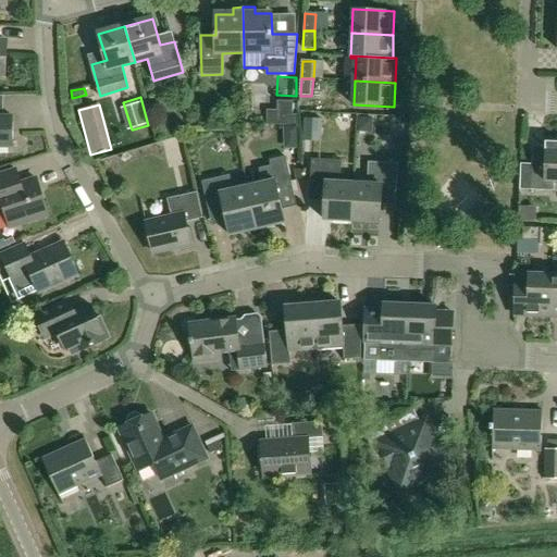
[(282,125),(301,125),(300,108),(282,108),(282,125)]
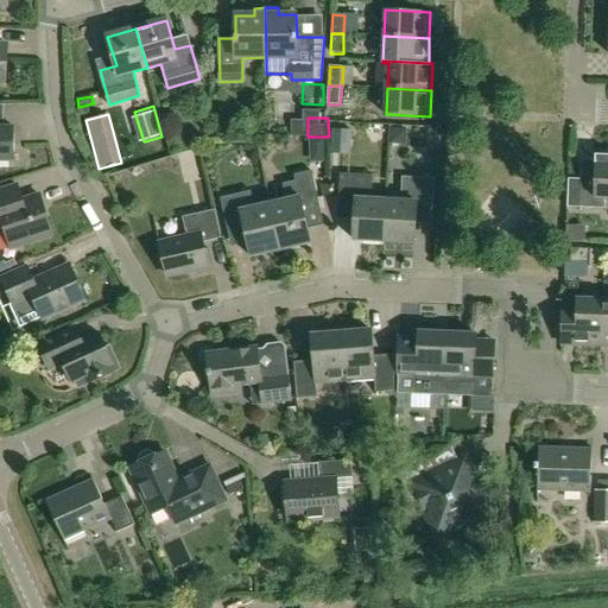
[(0,160),(14,162),(14,127),(0,127),(0,160)]
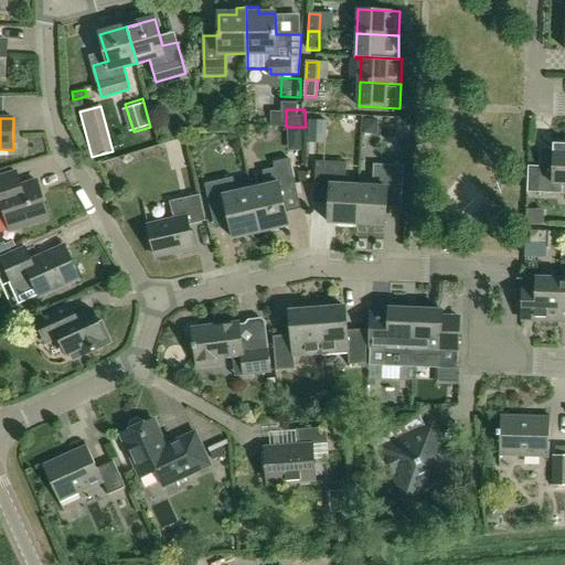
[(365,119),(364,132),(373,134),(379,129),(379,120),(365,119)]
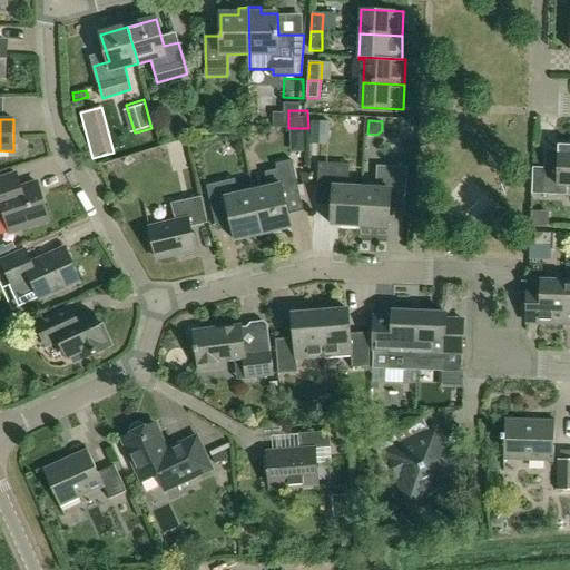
[(151,128),(136,133),(139,144),(155,139),(151,128)]
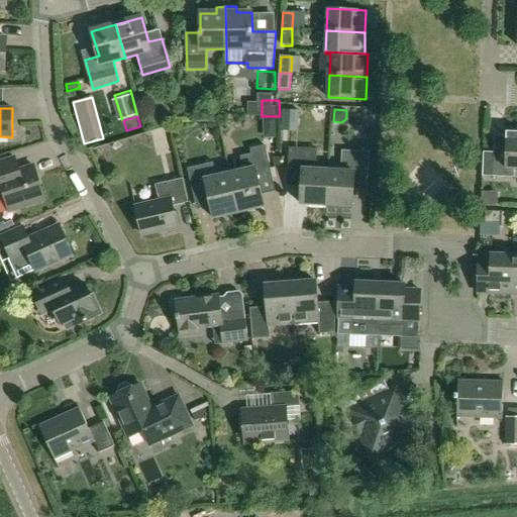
[(266,139),(278,138),(277,117),(265,118),(266,139)]
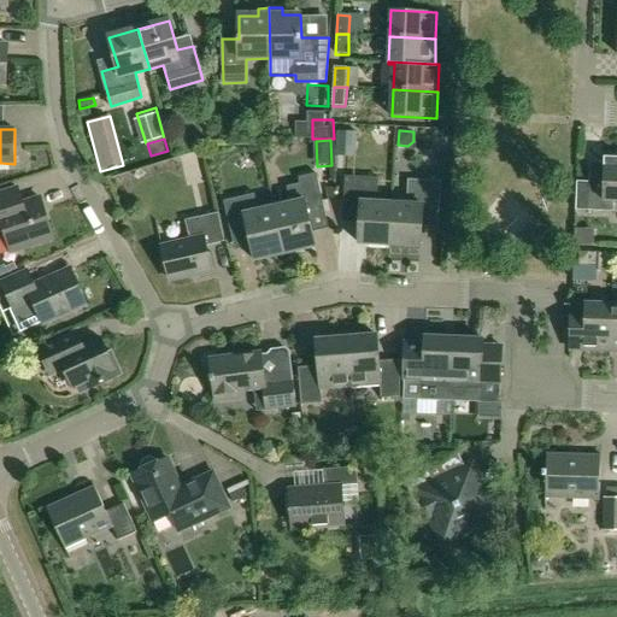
[(613,201),(616,200),(616,153),(605,153),(604,182),(576,181),(575,210),(603,211),(613,212),(613,201)]
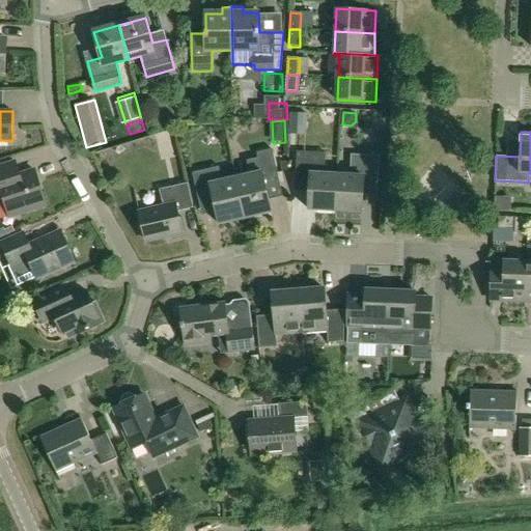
[(235,178),(245,218),(272,212),(266,187),(280,184),(272,149),(257,154),(258,159),(247,162),(250,174),(235,178)]
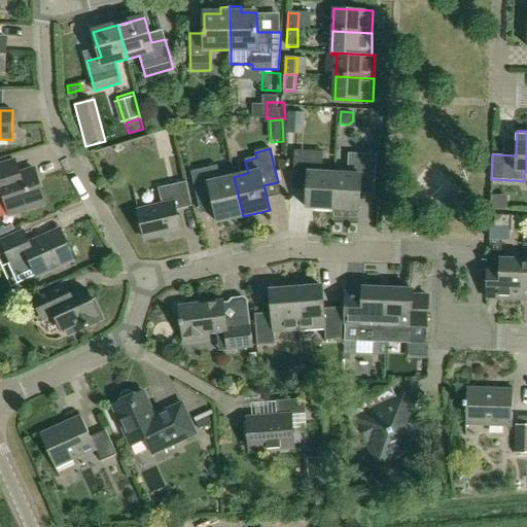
[(306,206),(332,208),(335,174),(322,173),(323,152),(295,150),(293,179),(308,180),(306,206)]
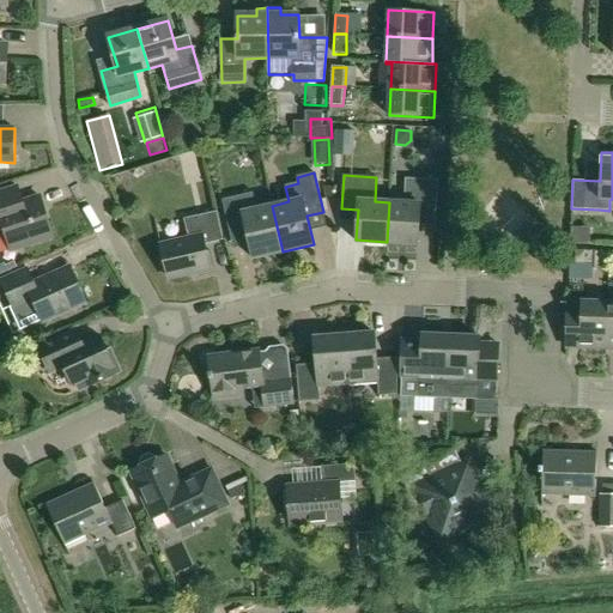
[(389,202),(387,242),(418,244),(420,214),(436,216),(438,181),(406,178),(405,202),(389,202)]
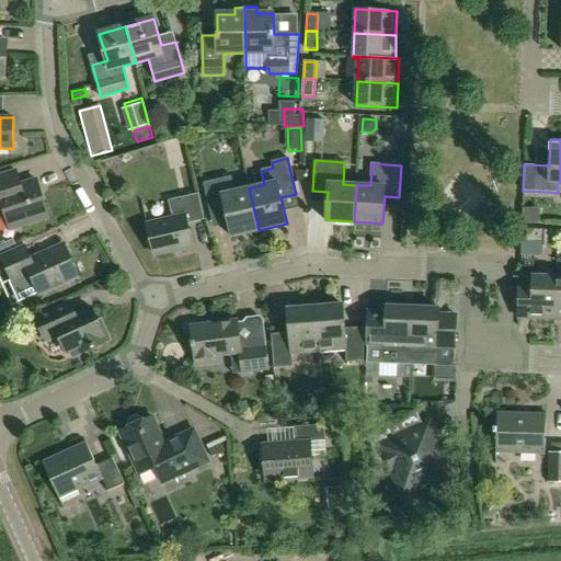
[(48,216),(36,179),(21,184),(16,171),(0,176),(0,212),(6,210),(11,228),(48,216)]
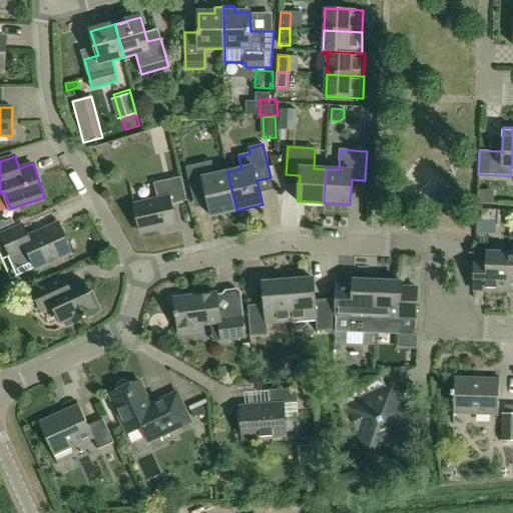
[(211,216),(236,210),(227,172),(215,174),(212,161),(186,167),(193,194),(205,191),(211,216)]
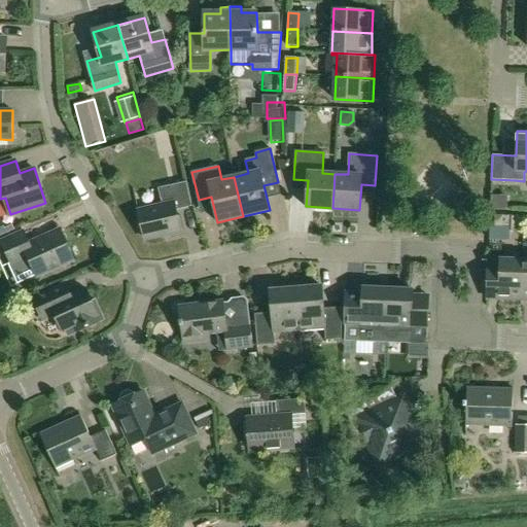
[(194,208),(187,182),(159,189),(163,206),(138,212),(145,239),(184,230),(181,217),(178,218),(177,212),(194,208)]
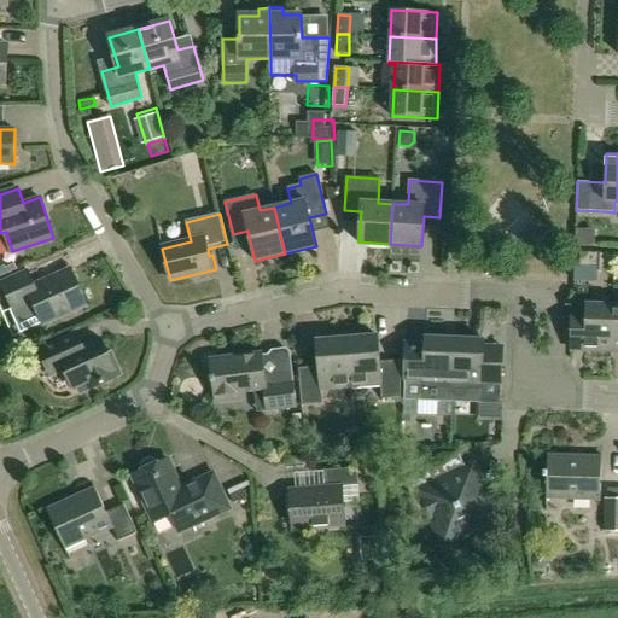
[(598,254),(579,252),(579,266),(598,266),(598,254)]
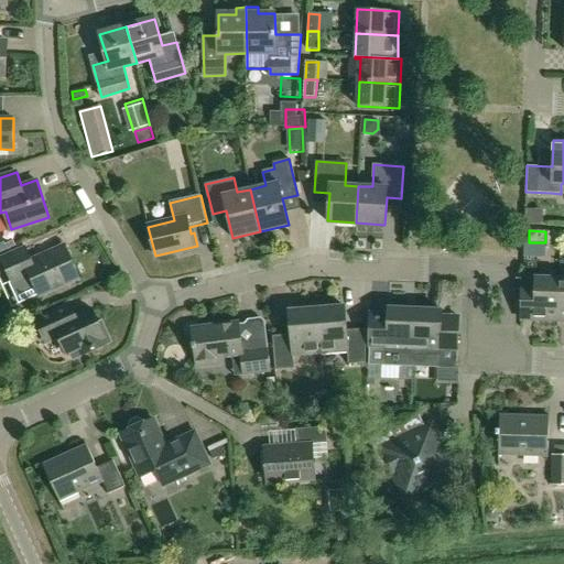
[(548,231),(548,247),(561,247),(561,231),(548,231)]
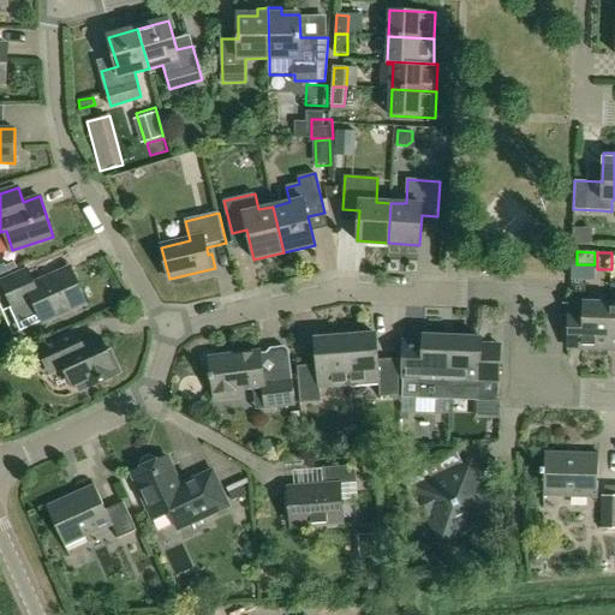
[(0,256),(0,275),(17,269),(15,263),(5,268),(0,256)]
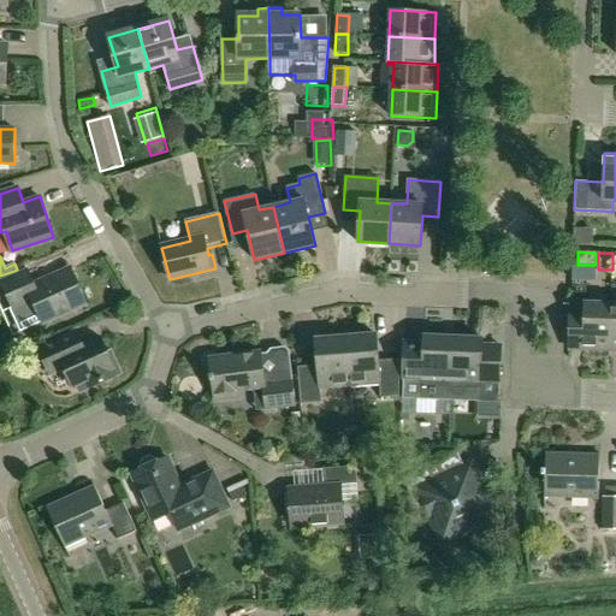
[(28,303),(36,307),(42,323),(86,303),(71,270),(35,286),(28,270),(1,282),(15,309),(28,303)]
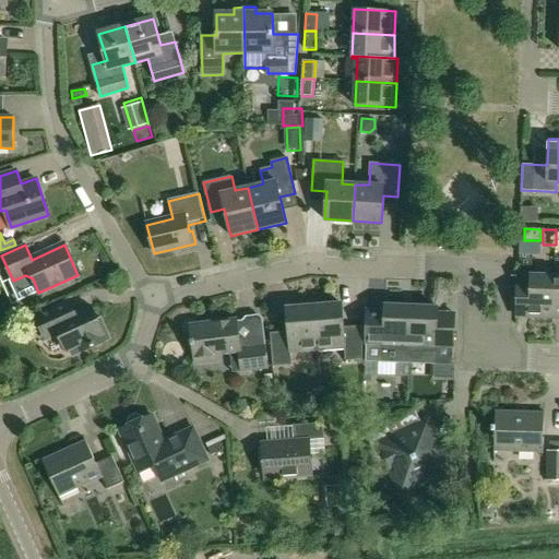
[(552,318),(554,275),(531,275),(531,288),(518,288),(516,317),(552,318)]
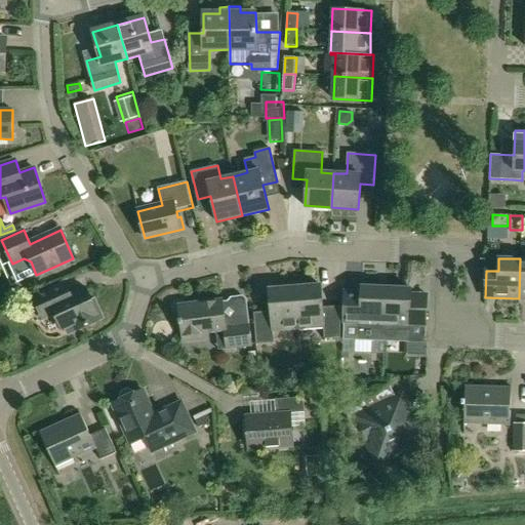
[(65,328),(68,334),(104,318),(94,298),(91,300),(85,289),(64,298),(57,286),(33,297),(43,319),(54,314),(62,329),(65,328)]
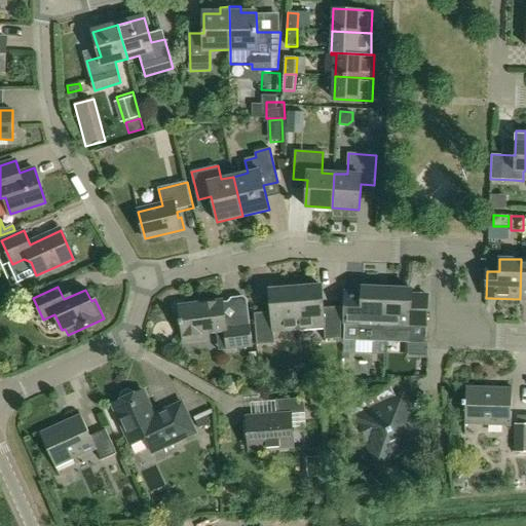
[(321,287),(294,289),(297,331),(325,329),(325,340),(342,339),(339,312),(324,314),(321,287)]
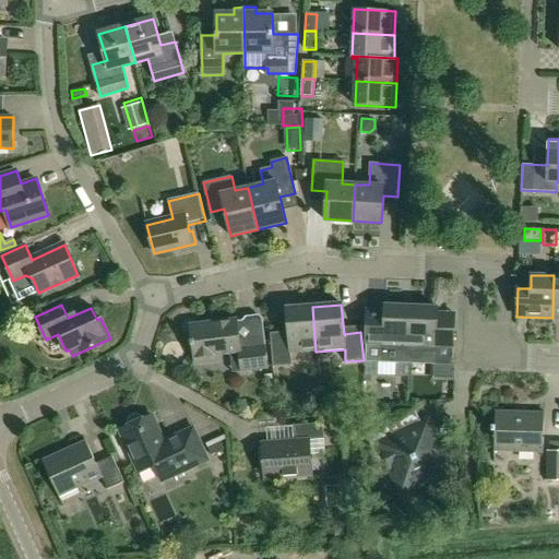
[(408,364),(411,307),(385,306),(384,334),(367,333),(366,361),(408,364)]
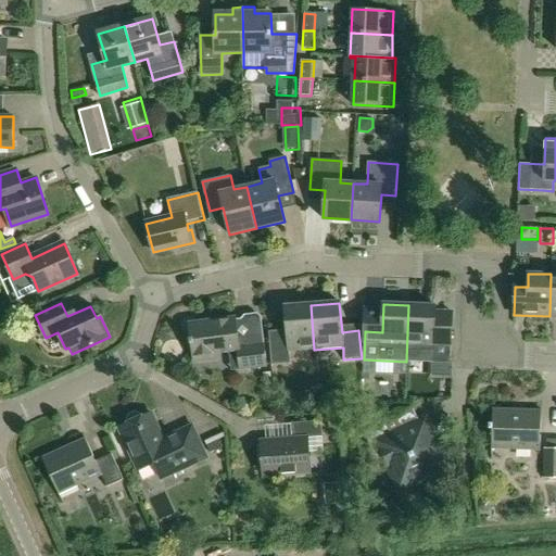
[(314,350),(311,305),(286,307),(288,336),(269,337),(273,365),(290,364),(289,352),(314,350)]
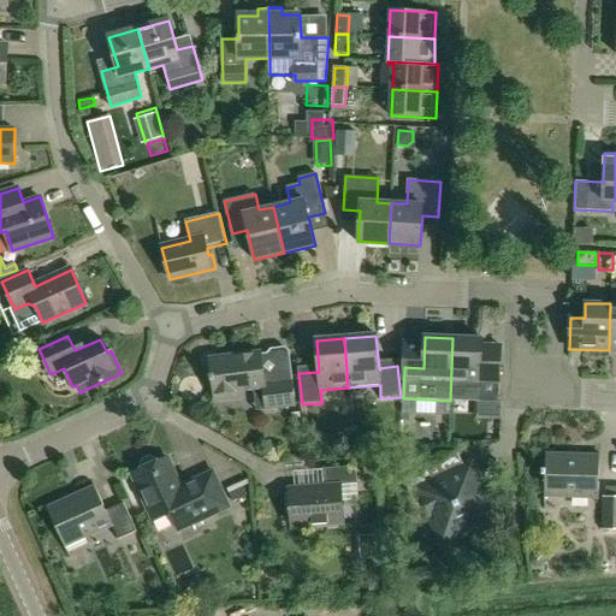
[(452,338),(450,401),(499,403),(501,371),(481,369),(483,339),(452,338)]
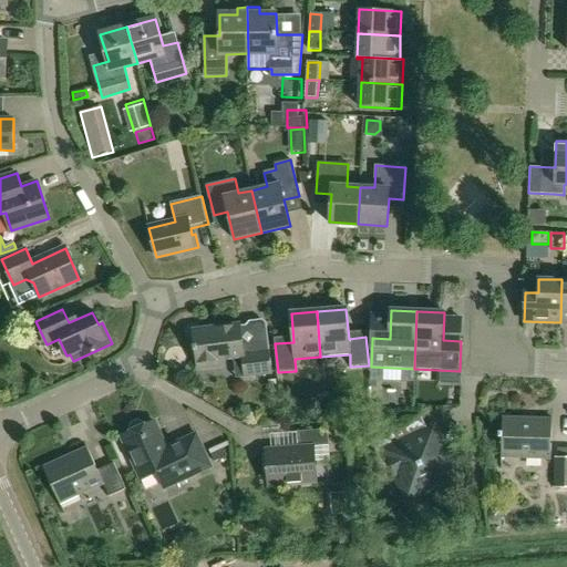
[(220,359),(228,358),(234,363),(235,378),(271,373),(268,342),(247,344),(241,340),(240,326),(193,330),(197,369),(222,366),(220,359)]
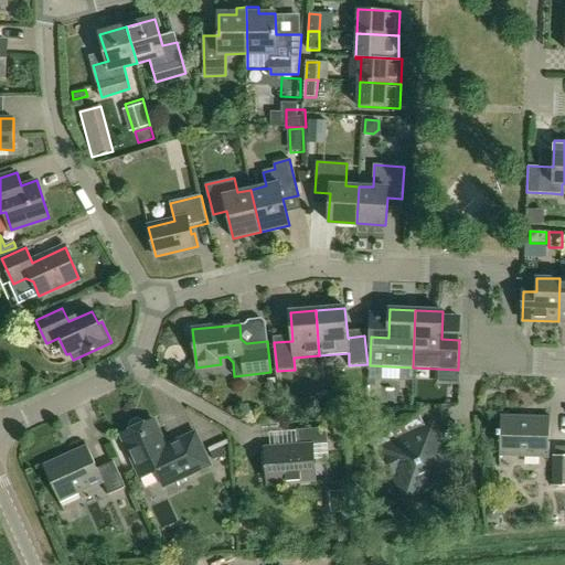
[(500,458),(550,459),(551,417),(501,416),(500,458)]
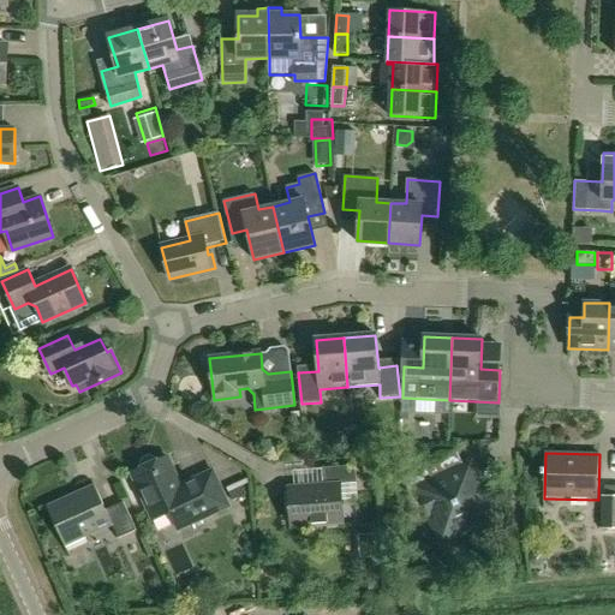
[(141,467),(142,471),(132,475),(153,521),(168,514),(175,527),(177,526),(179,530),(230,506),(213,471),(180,485),(167,459),(159,463),(157,460),(154,458),(149,457),(143,459),(141,464),(141,467)]
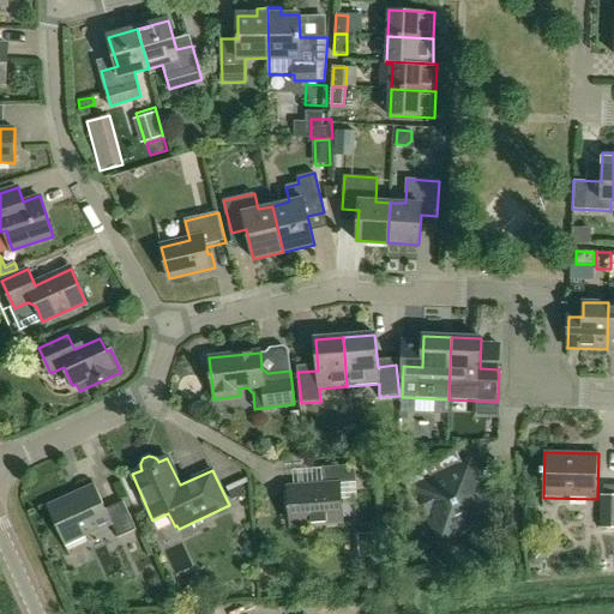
[(497,516),(471,463),(434,481),(427,467),(395,481),(409,513),(426,506),(443,541),(497,516)]
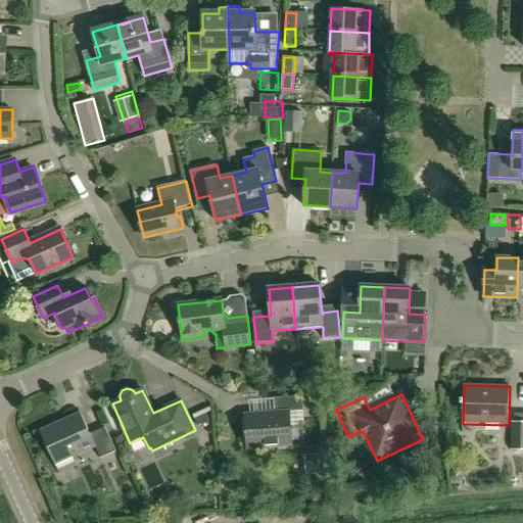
[(292,444),(289,413),(303,412),(302,395),(275,397),(276,413),(245,415),(248,447),(292,444)]
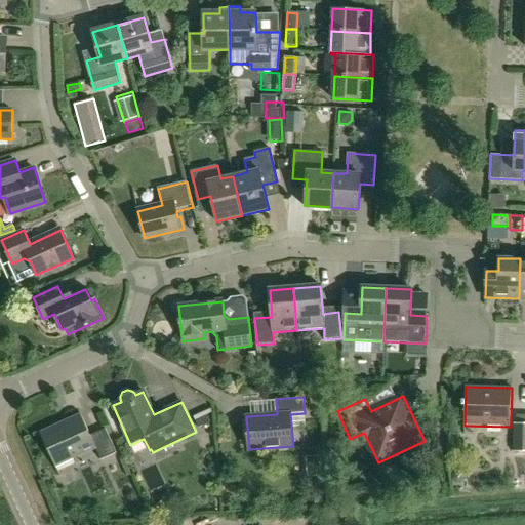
[(102,461),(117,454),(107,432),(91,439),(80,414),(40,434),(55,467),(95,448),(102,461)]
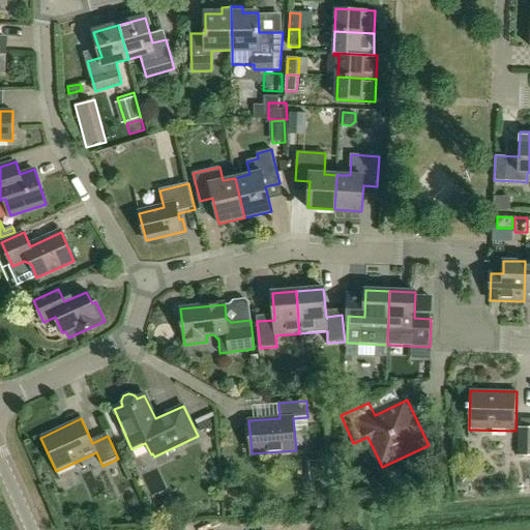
[(211,427),(209,419),(198,424),(201,432),(211,427)]
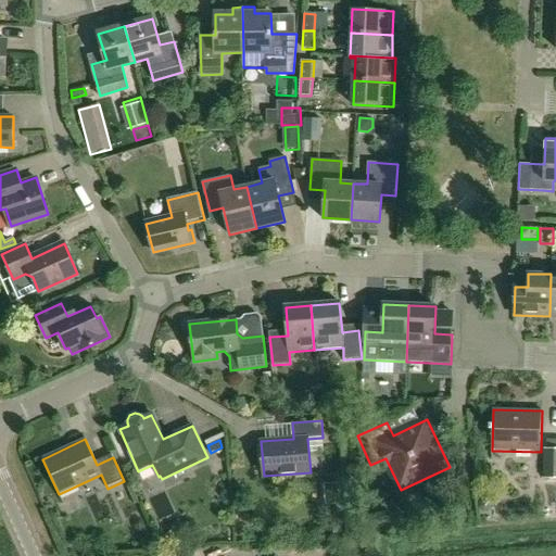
[(555,449),(544,449),(543,479),(555,479),(555,449)]
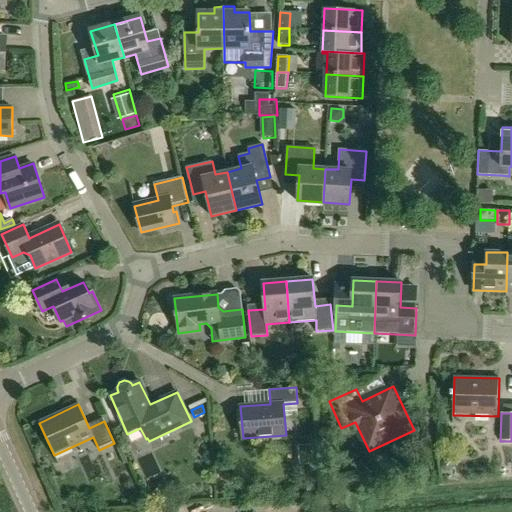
[(445,471),(450,471),(457,465),(457,460),(453,456),(448,456),(442,462),(442,468),(445,471)]
